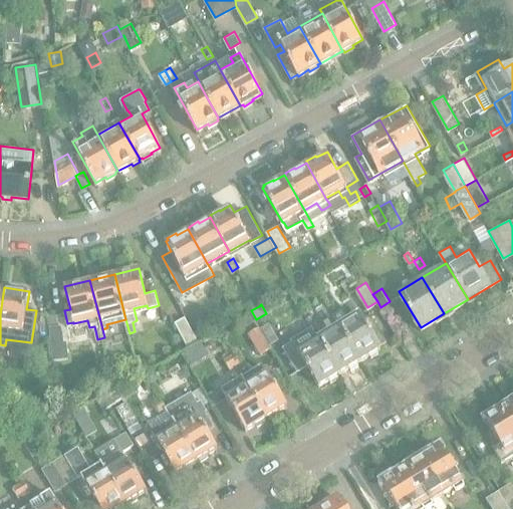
[(379,343),(387,339),(370,313),(363,317),(359,311),(348,318),(341,307),(332,312),(339,324),(360,359),(370,353),(371,354),(378,350),(377,348),(381,346),(379,343)]
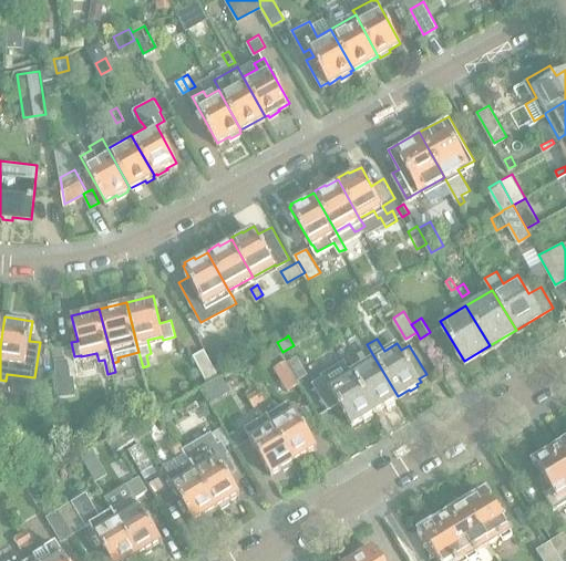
[(280,352),(277,344),(266,351),(270,357),(280,352)]
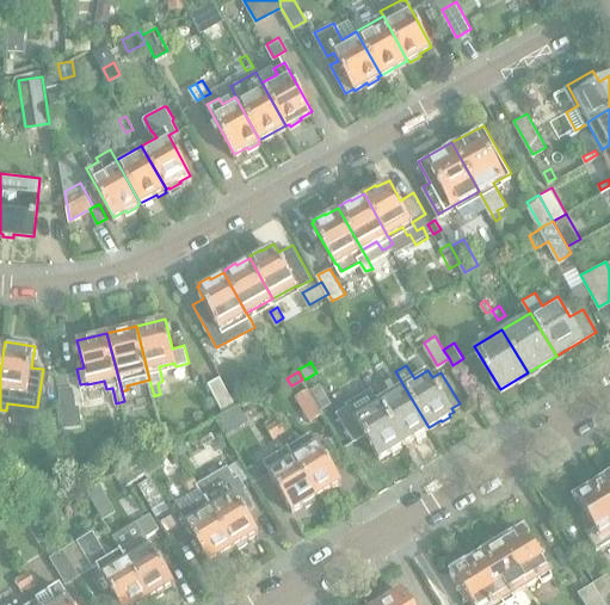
[(377,383),(370,371),(364,375),(371,387),(377,383)]
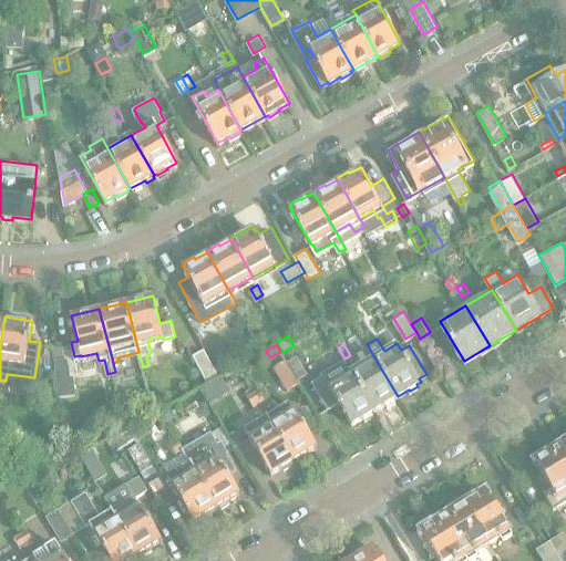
[(219,375),(205,349),(194,355),(208,382),(219,375)]
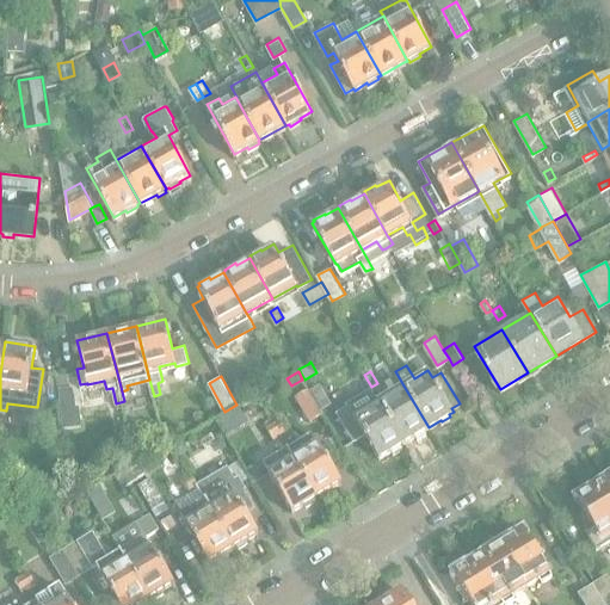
[(73,384),(59,386),(62,426),(81,425),(80,403),(76,403),(75,391),(74,391),(73,384)]
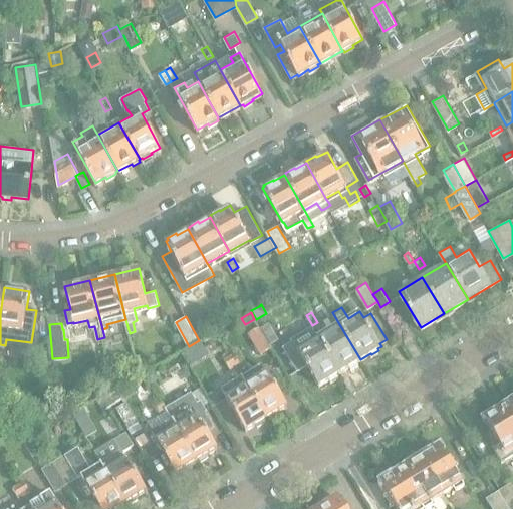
[(360,359),(339,324),(318,336),(339,371),(350,365),(351,367),(358,362),(357,360),(360,359)]
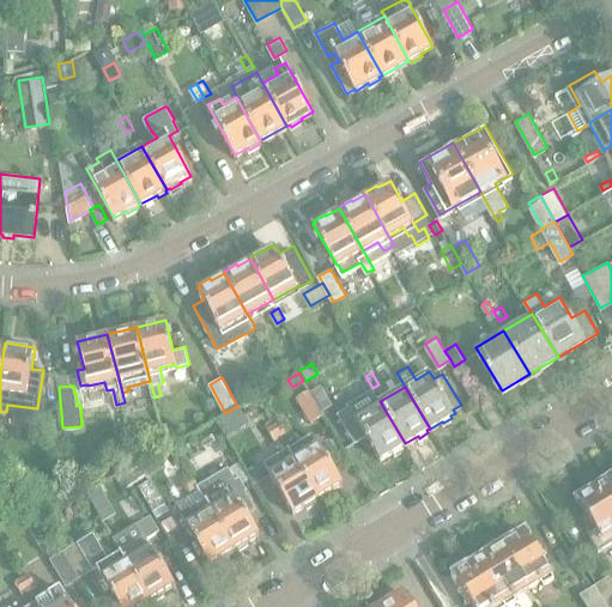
[(323,412),(308,388),(296,395),(310,420),(323,412)]
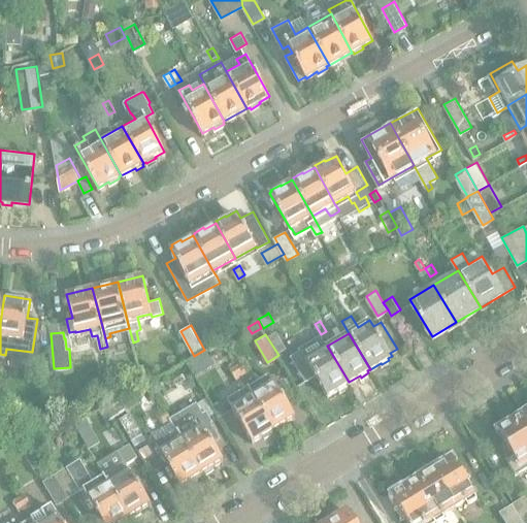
[(349,382),(327,346),(321,335),(298,349),(300,350),(291,355),(305,380),(316,373),(328,395),(339,388),(340,390),(348,386),(347,384),(349,382)]
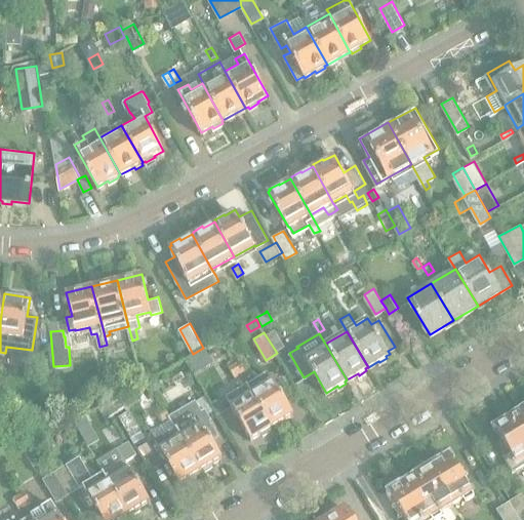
[(239,370),(234,361),(228,364),(234,373),(239,370)]
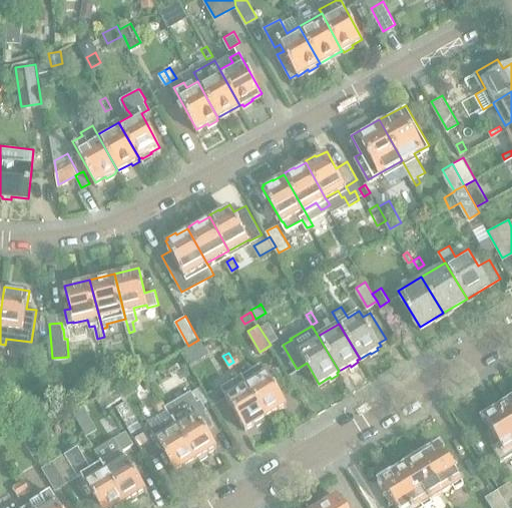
[(287,403),(267,370),(266,370),(260,361),(240,373),(266,415),(269,414),(270,415),(278,411),(277,409),(287,403)]
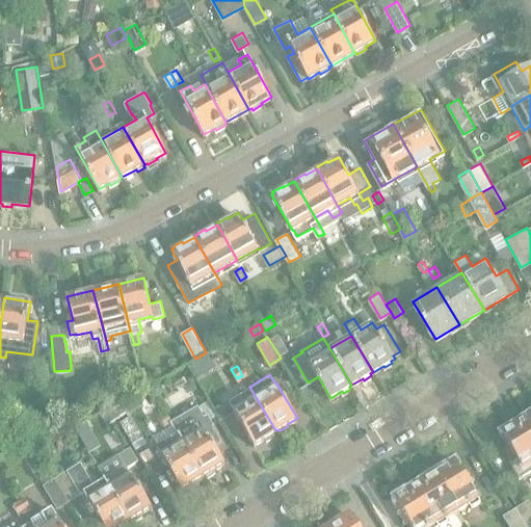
[(275,430),(249,387),(229,399),(235,409),(234,410),(255,444),(266,437),(267,439),(274,435),(273,432),(275,430)]
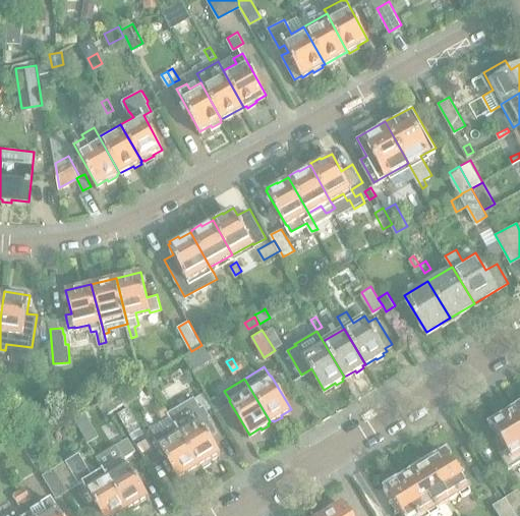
[(115,408),(125,402),(120,393),(110,399),(115,408)]
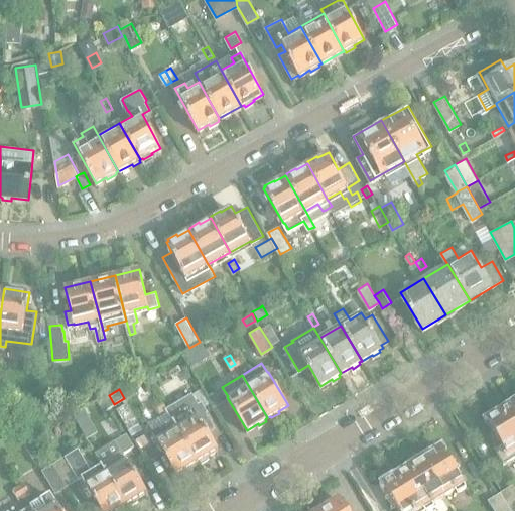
[(223,401),(217,390),(208,395),(207,396),(213,406),(214,406),(223,401)]
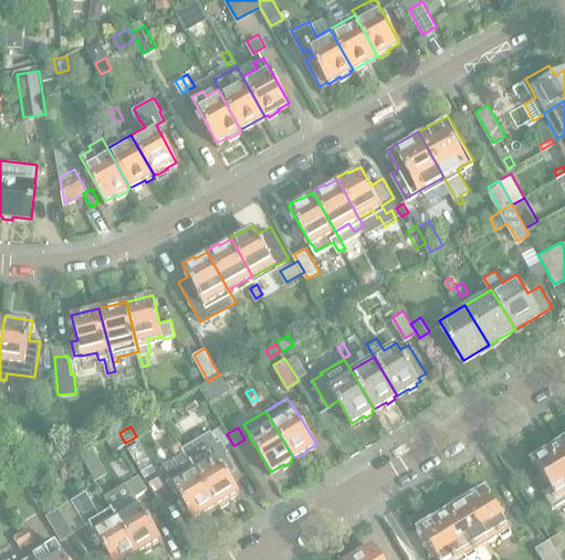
[(229,473),(237,468),(227,451),(228,450),(221,439),(218,441),(211,430),(182,445),(184,446),(182,447),(184,450),(189,458),(217,505),(220,503),(221,505),(229,499),(228,497),(239,490),(229,473)]
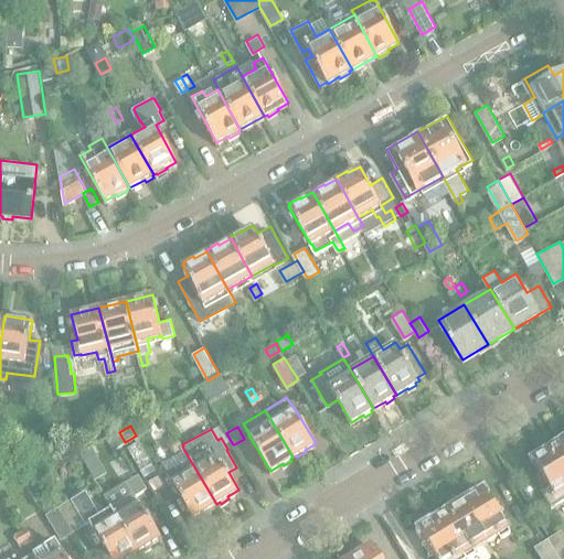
[(125,442),(119,432),(109,438),(115,448),(125,442)]
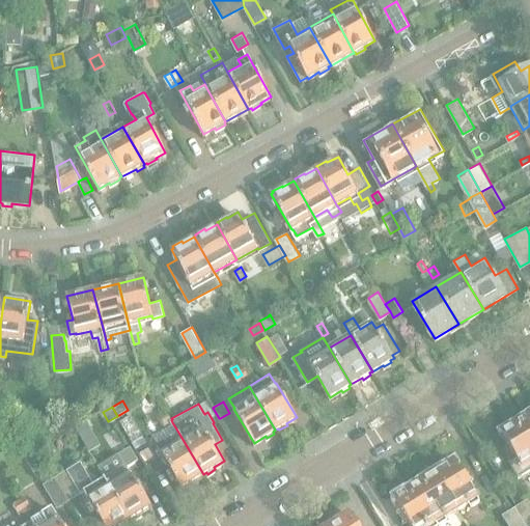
[(171,418),(165,408),(159,412),(165,423),(171,420),(172,419),(171,418)]
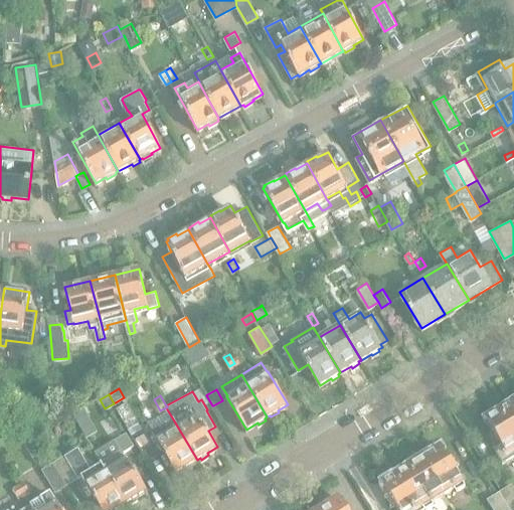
[(82,402),(69,406),(76,418),(88,412),(82,402)]
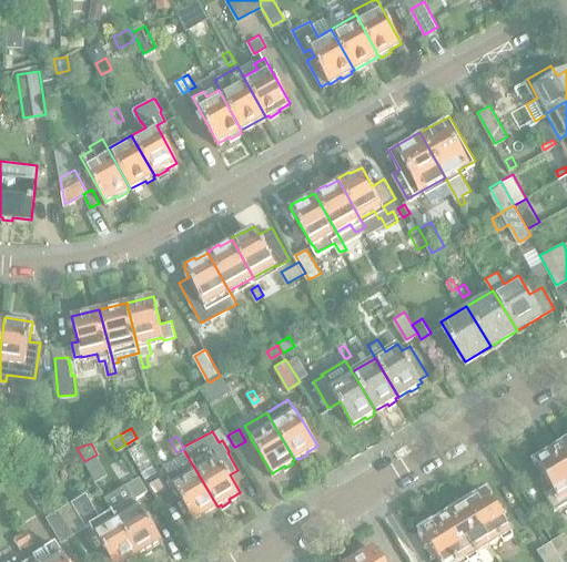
[(566,456),(559,445),(550,450),(548,446),(532,456),(537,465),(538,465),(552,486),(545,490),(555,508),(566,500),(566,456)]
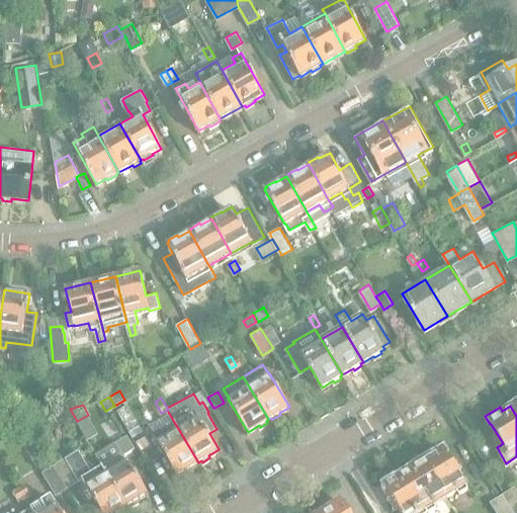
[(198,462),(173,420),(168,412),(150,423),(155,431),(153,432),(158,440),(157,442),(177,475),(188,468),(189,469),(196,465),(195,463),(198,462)]
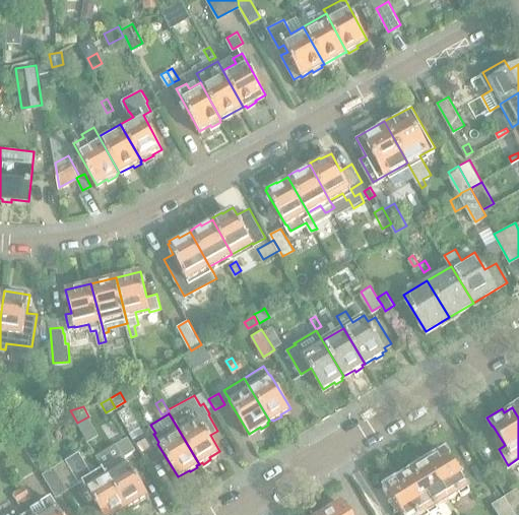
[(148,495),(128,462),(126,462),(123,456),(135,448),(127,436),(96,454),(103,465),(128,507),(130,506),(132,507),(139,503),(138,501),(148,495)]
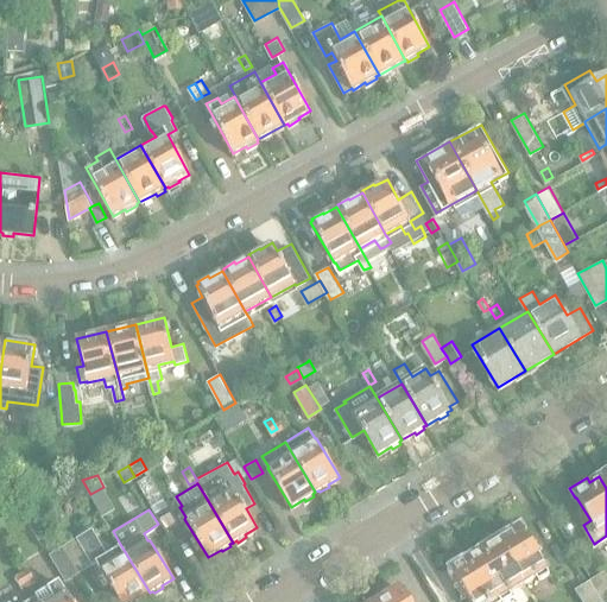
[(550,571),(536,546),(537,545),(532,538),(530,539),(522,524),(514,528),(511,523),(495,532),(525,580),(536,574),(538,578),(550,571)]
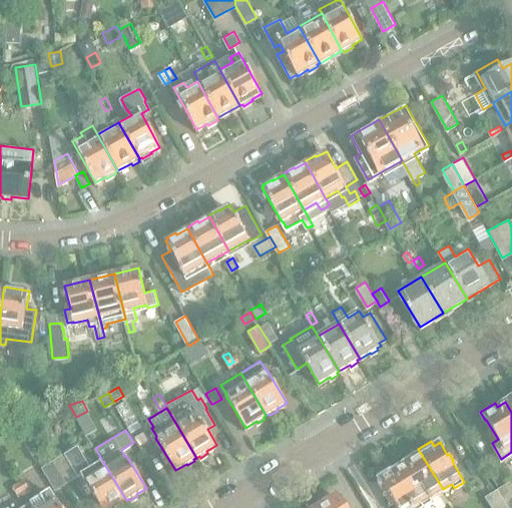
[(126,500),(101,459),(91,465),(79,445),(53,460),(66,481),(81,472),(102,507),(113,507),(116,506),(116,507),(117,507),(124,504),(123,502),(126,500)]
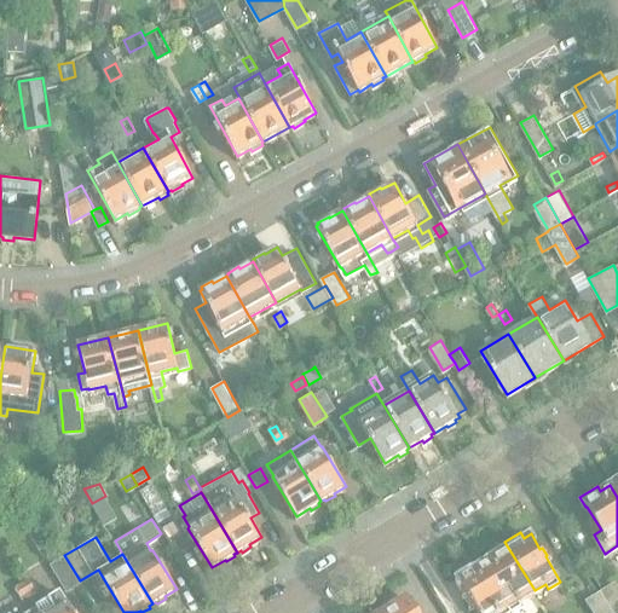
[(535,590),(504,542),(487,553),(491,557),(484,562),(513,609),(523,603),(519,600),(535,590)]
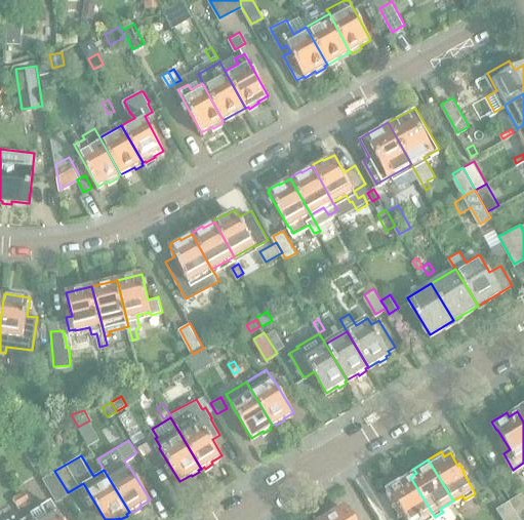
[(68,492),(54,471),(44,477),(57,498),(68,492)]
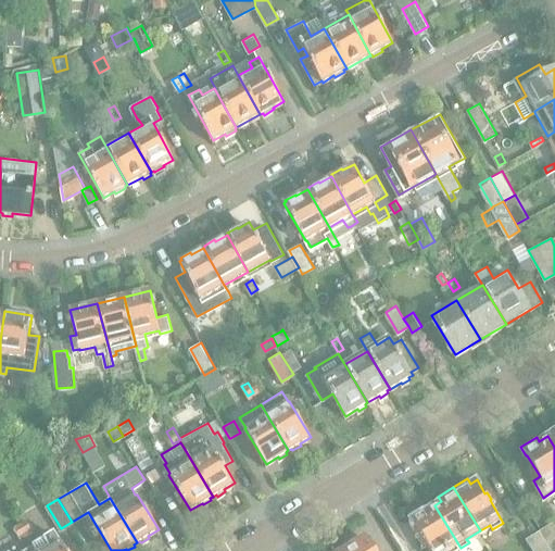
[(454,550),(461,548),(434,505),(427,510),(424,505),(408,515),(414,524),(415,524),(431,550),(445,550),(446,550),(454,550)]
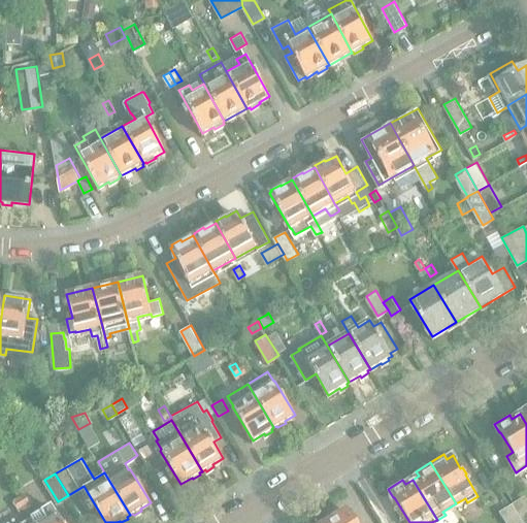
[(31,501),(25,491),(19,495),(25,505),(31,501)]
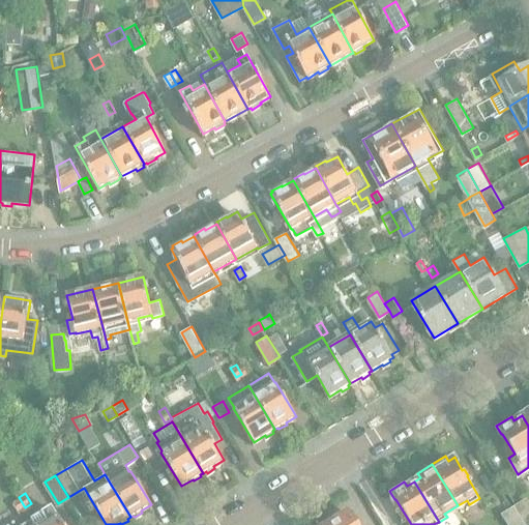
[(25,507),(19,497),(13,500),(20,511),(25,507)]
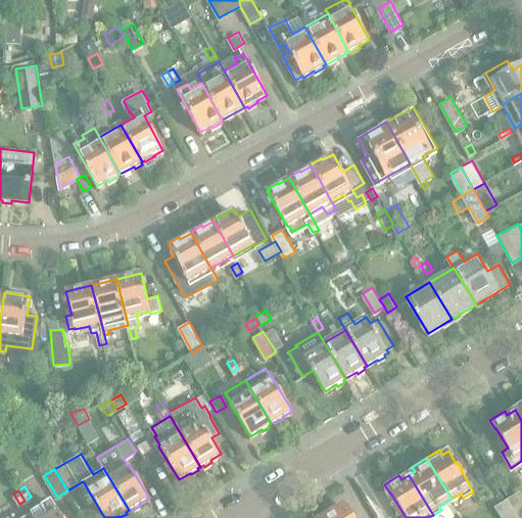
[(521,517),(521,495),(519,490),(508,498),(519,517),(521,517)]
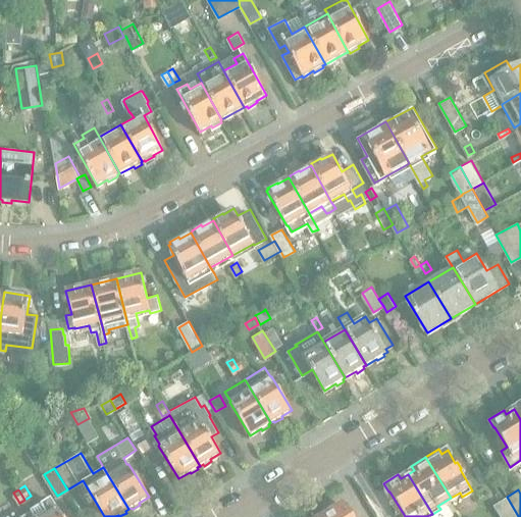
[(518,516),(507,497),(495,504),(502,516),(518,516)]
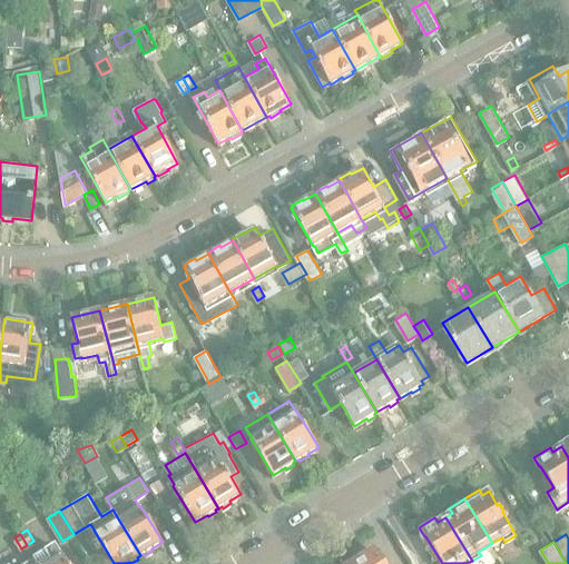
[(68,563),(62,553),(56,543),(50,546),(33,556),(38,563),(68,563)]
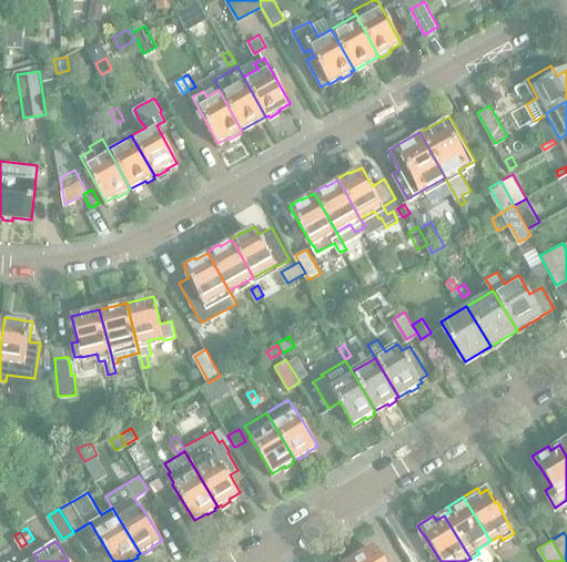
[(383,561),(374,547),(351,560),(352,561),(383,561)]
